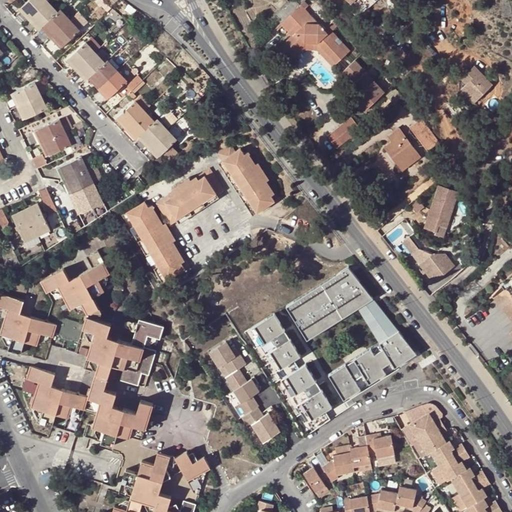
[(28,19),(48,1),(46,0),(28,0),(19,9),(28,19)]
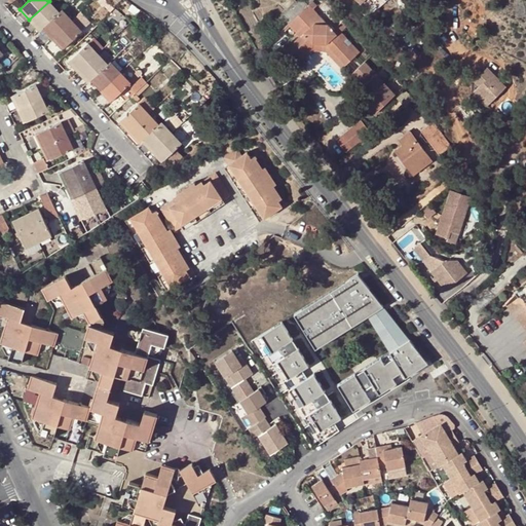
[(282,16),(290,25),(290,24),(309,6),(309,5),(304,0),(302,0),(300,2),(299,0),(295,4),(291,0),(286,0),(283,4),(288,10),(282,16)]
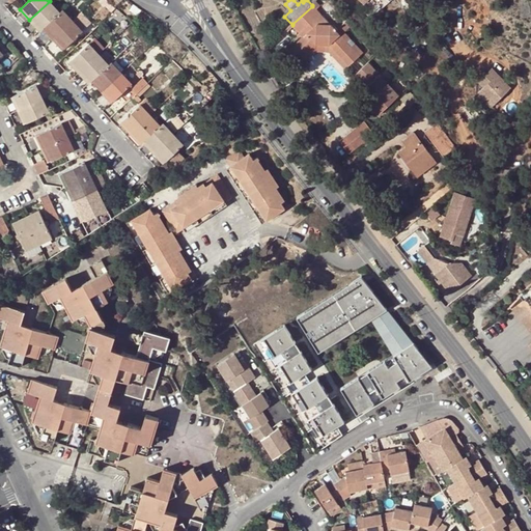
[(39,31),(43,28),(59,12),(50,1),(29,20),(39,31)]
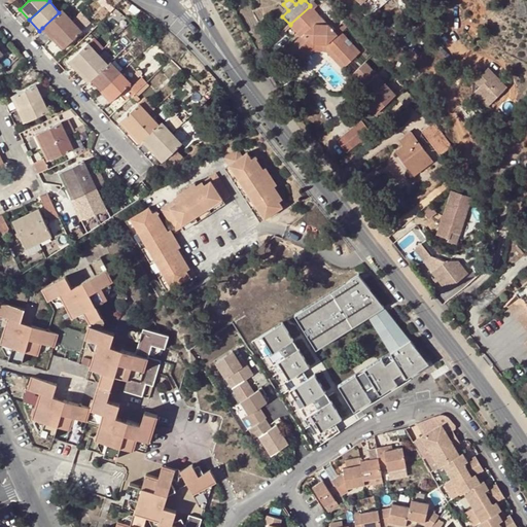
[(316,44),(321,47),(326,45),(346,67),(360,55),(342,34),(337,29),(334,32),(327,25),(310,6),(290,24),(290,25),(302,37),(287,51),(297,63),(316,44)]
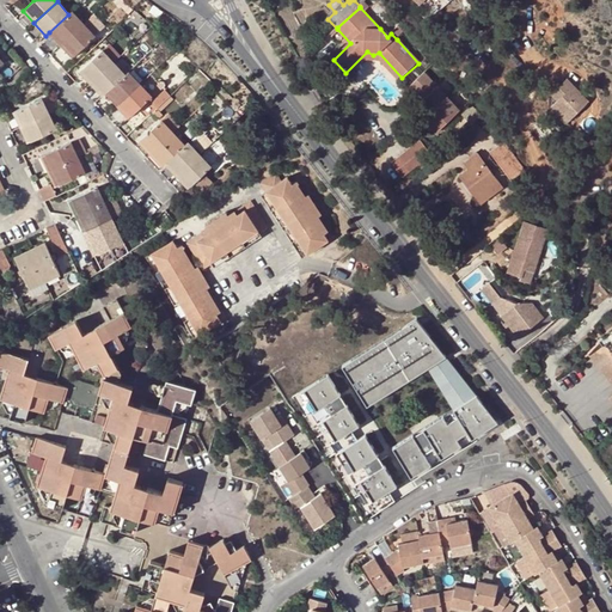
[(72,12),(68,14),(49,32),(61,44),(84,24),(72,12)]
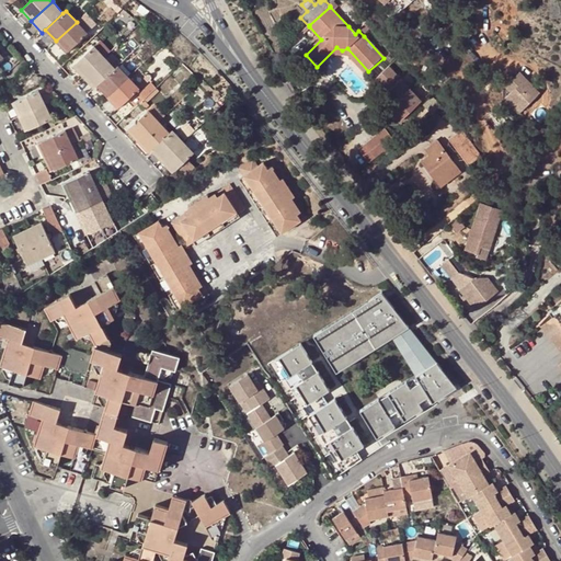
[(355,34),(358,31),(366,24),(359,16),(348,26),(355,34)]
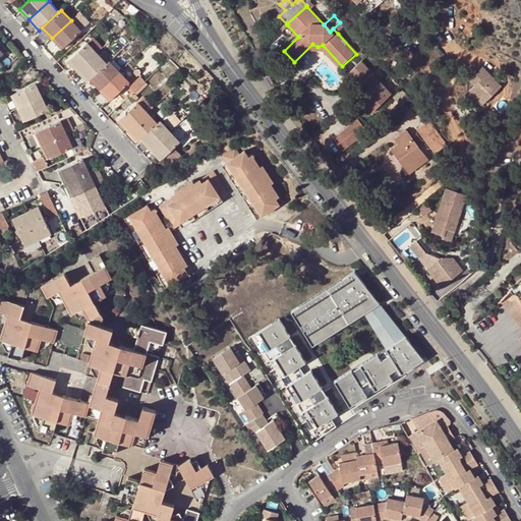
[(80,31),(71,20),(52,38),(62,49),(80,31)]
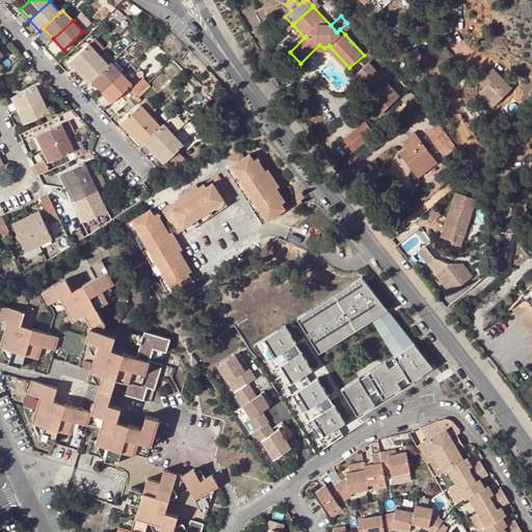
[(351,28),(347,23),(340,29),(345,34),(351,28)]
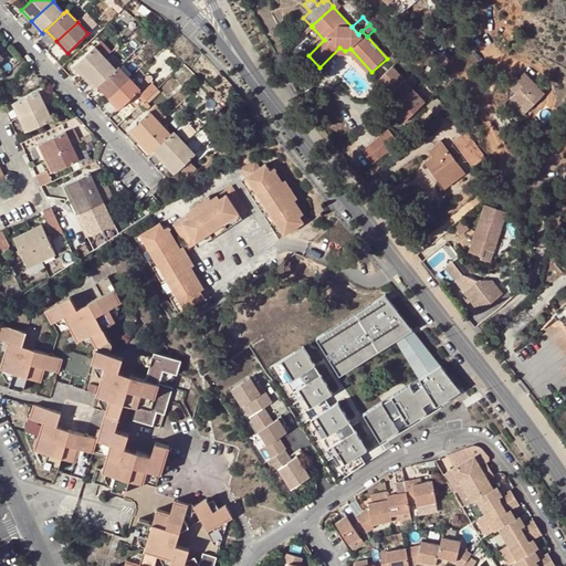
[(112,51),(102,41),(95,46),(105,58),(112,51)]
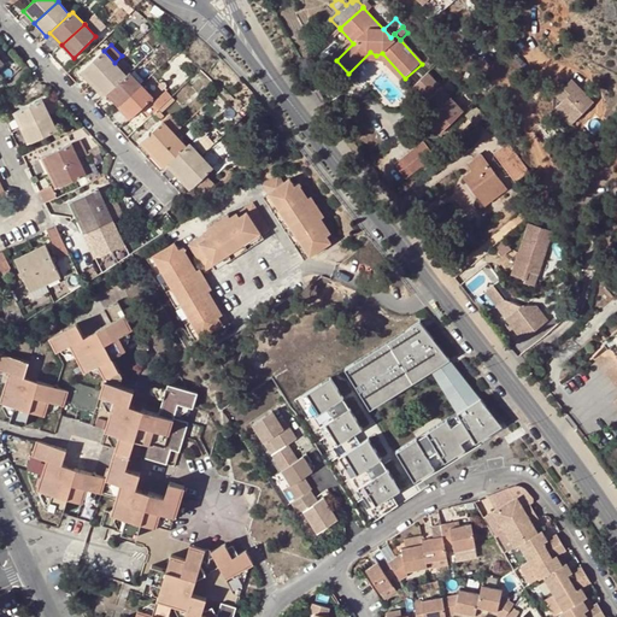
[(80,72),(90,84),(115,63),(104,51),(80,72)]
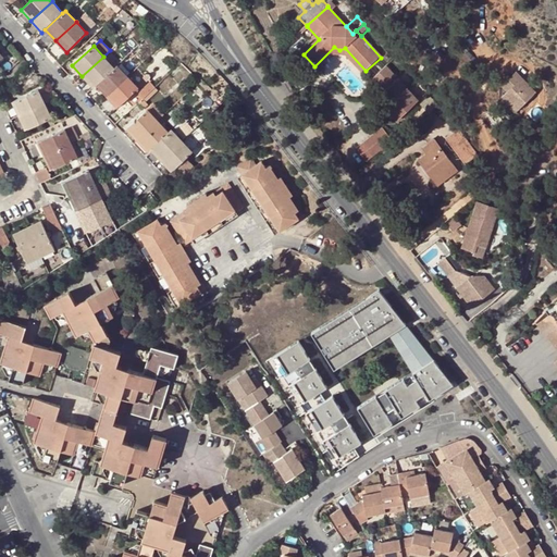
[(335,52),(344,53),(339,50),(334,47),(314,66),(317,69),(320,65),(335,52)]
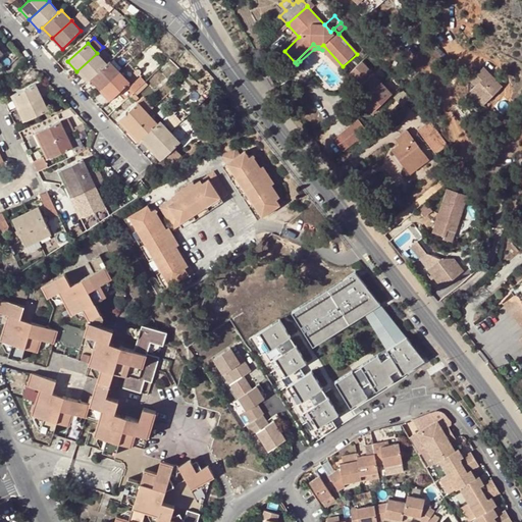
[(340,69),(343,66),(323,45),(318,47),(322,50),(340,69)]
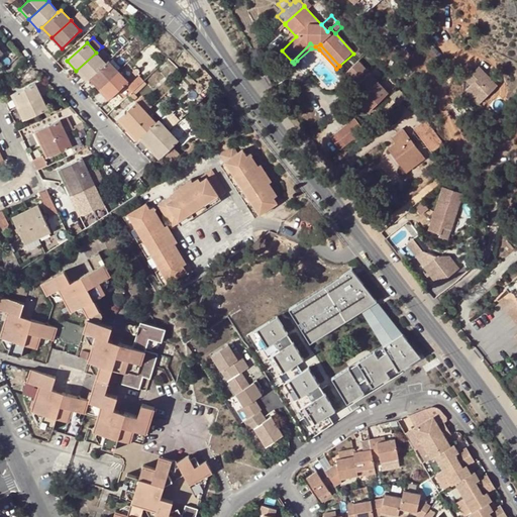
[(87,82),(90,79),(106,63),(96,53),(76,71),(87,82)]
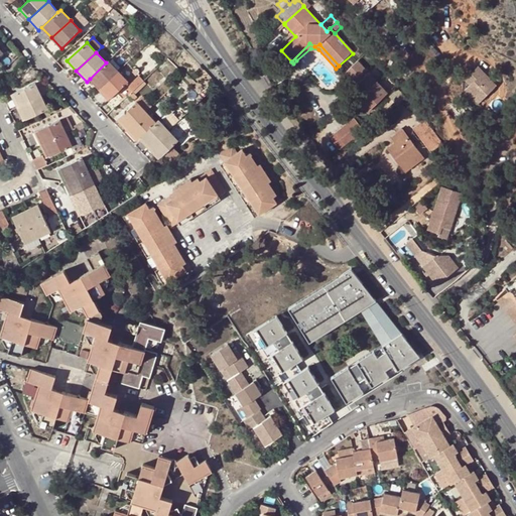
[(90,79),(99,90),(118,72),(109,61),(106,62),(90,79)]
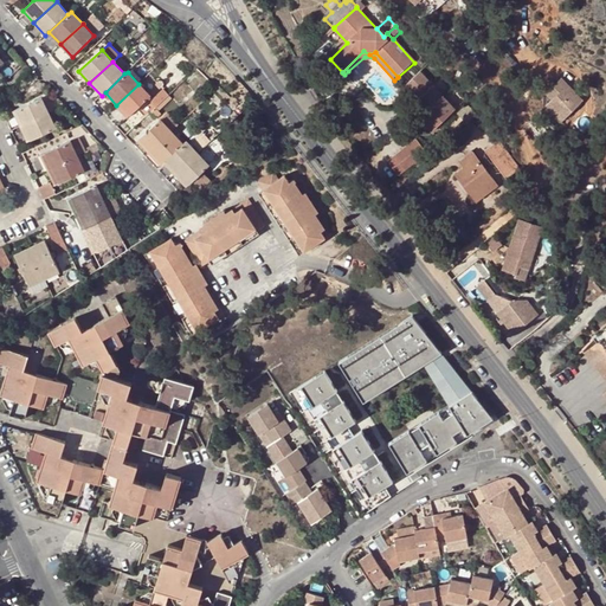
[(406,86),(416,96),(417,95),(421,98),(419,101),(414,107),(424,116),(419,120),(432,134),(455,113),(443,98),(420,73),(406,86)]
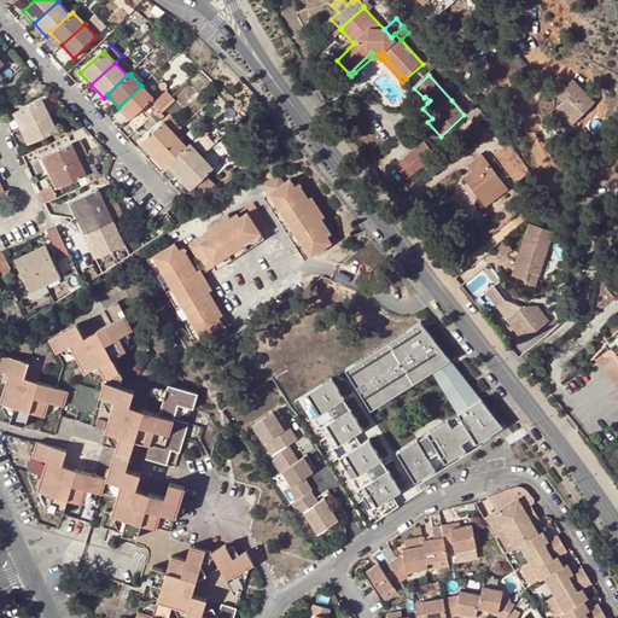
[(555,105),(549,111),(565,128),(587,109),(566,85),(549,99),(555,105)]
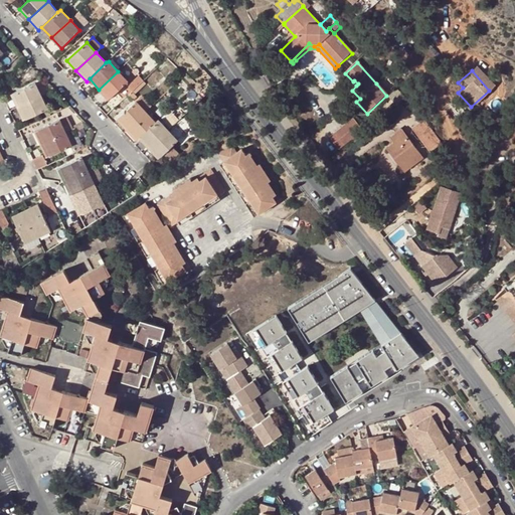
[(127,81),(118,71),(99,90),(109,99),(127,81)]
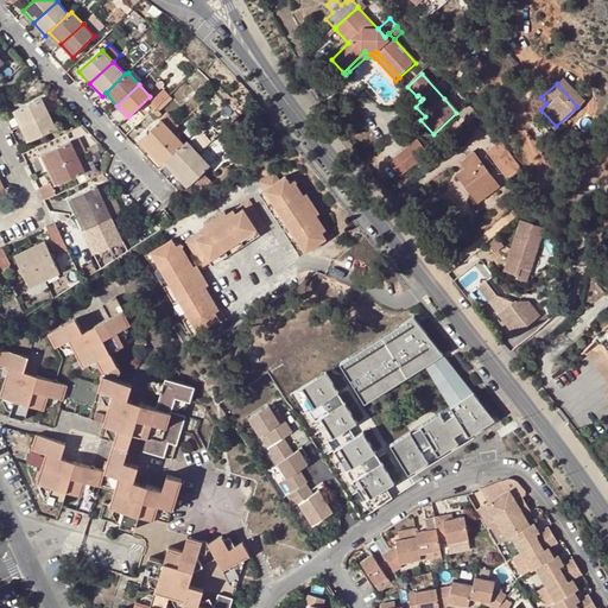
[(219,89),(232,101),(234,97),(222,86),(219,89)]
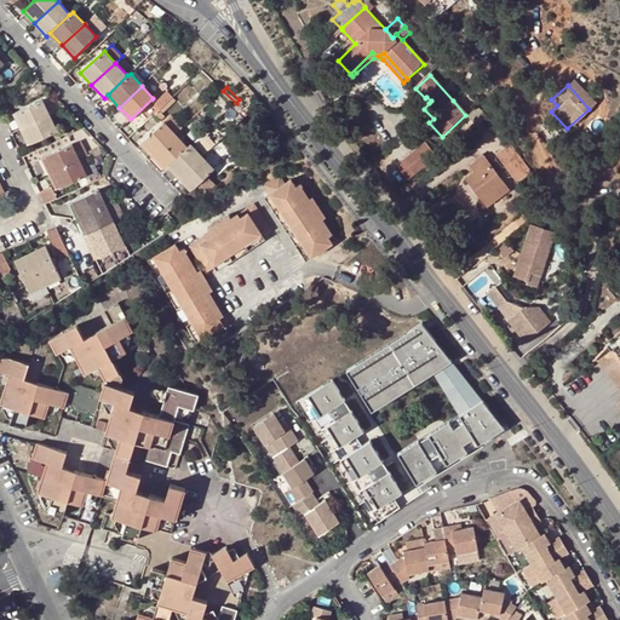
[(154,103),(159,109),(172,97),(166,91),(154,103)]
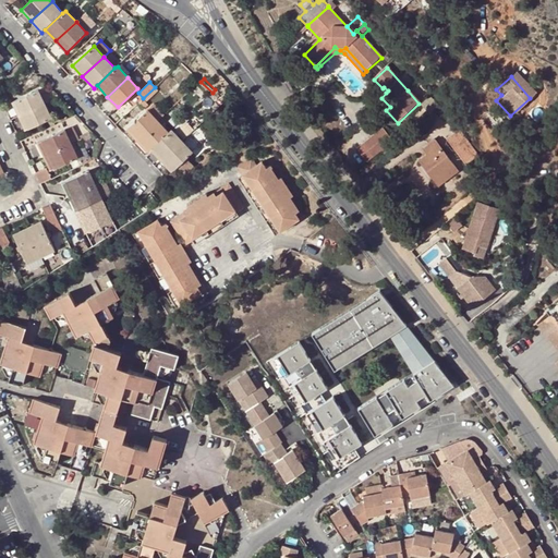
[(155,87),(143,98),(146,102),(159,92),(155,87)]
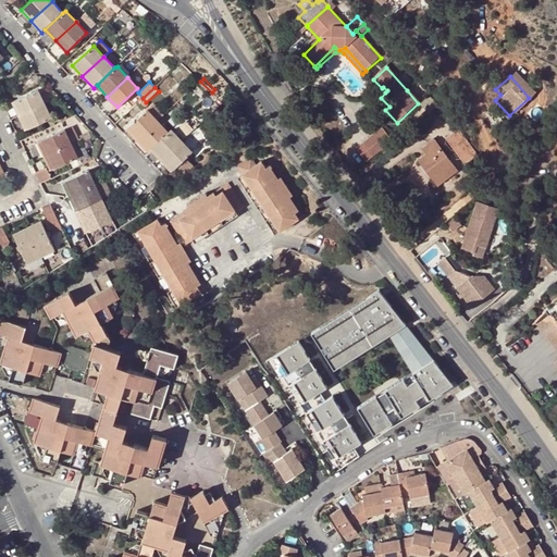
[(45,103),(38,90),(12,102),(19,115),(45,103)]
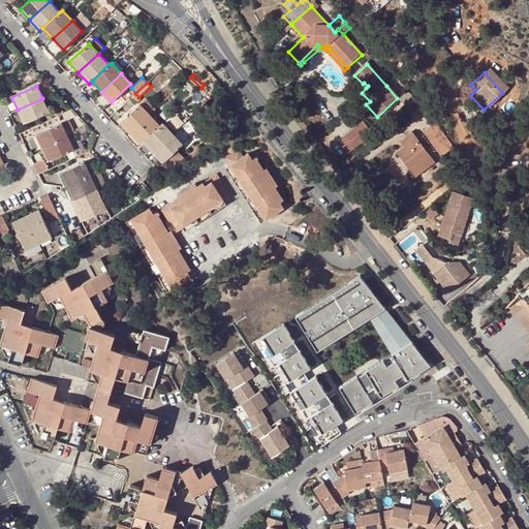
[(137,103),(142,99),(138,97),(135,93),(131,97),(137,103)]
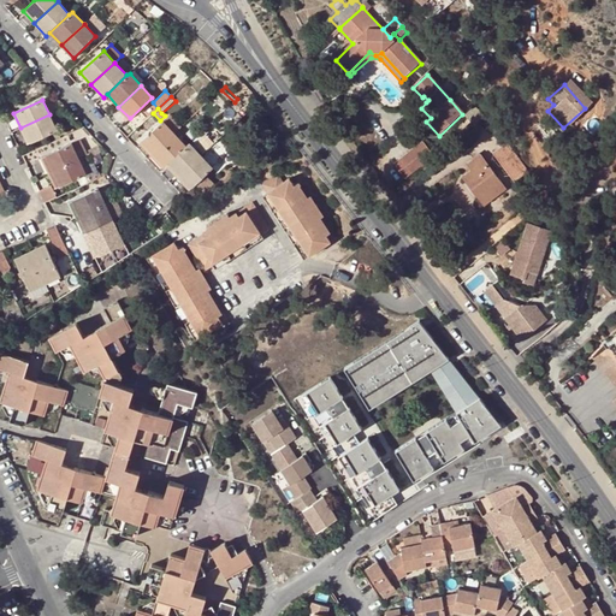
[(484,119),(474,108),(465,117),(473,128),(484,119)]
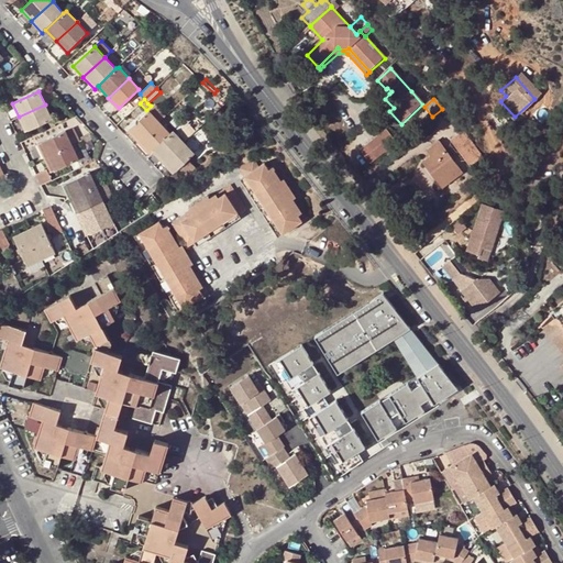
[(53,119),(45,105),(19,117),(26,131),(53,119)]
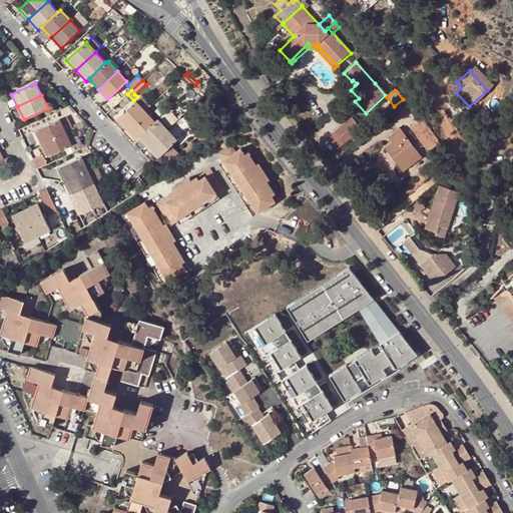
[(141,95),(135,100),(145,111),(151,106),(141,95)]
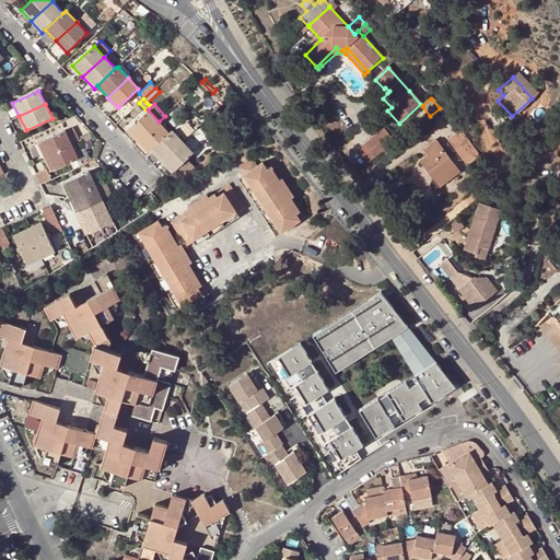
[(148,109),(126,130),(137,141),(159,121),(148,109)]
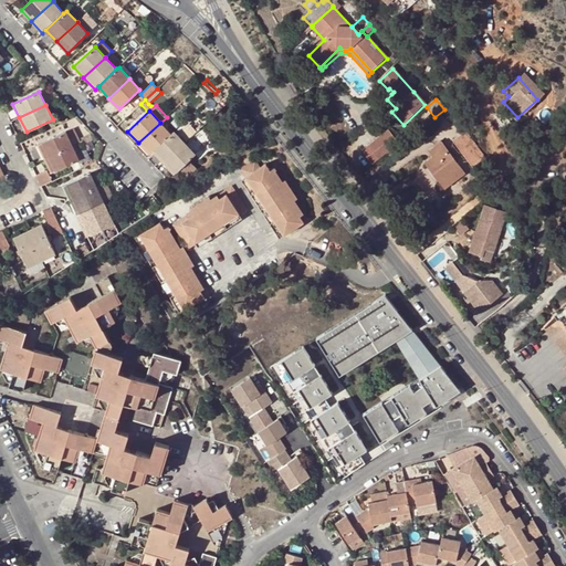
[(149,154),(153,152),(170,134),(160,123),(138,143),(149,154)]
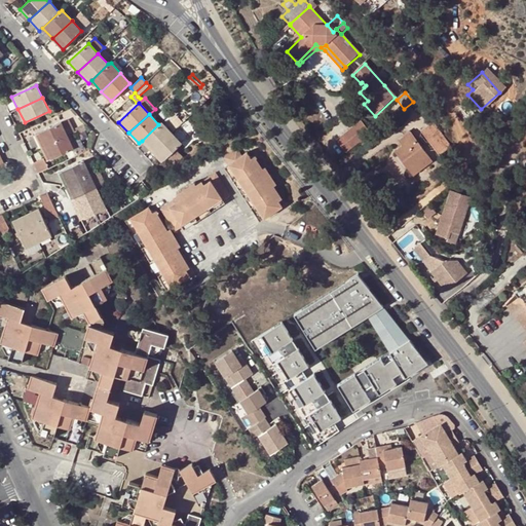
[(62,122),(68,136),(73,134),(75,133),(69,119),(62,122)]
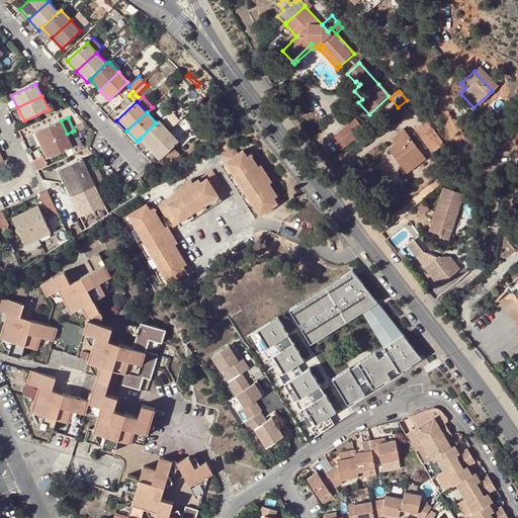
[(355,118),(330,137),(338,150),(363,132),(355,118)]
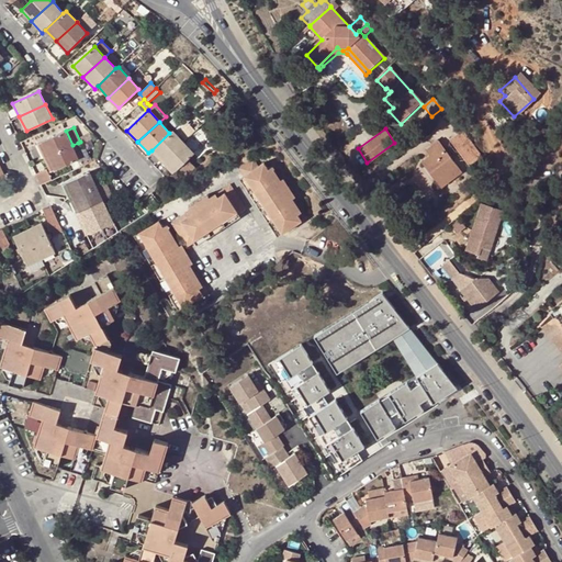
[(152,150),(163,161),(183,142),(172,130),(169,133),(152,150)]
